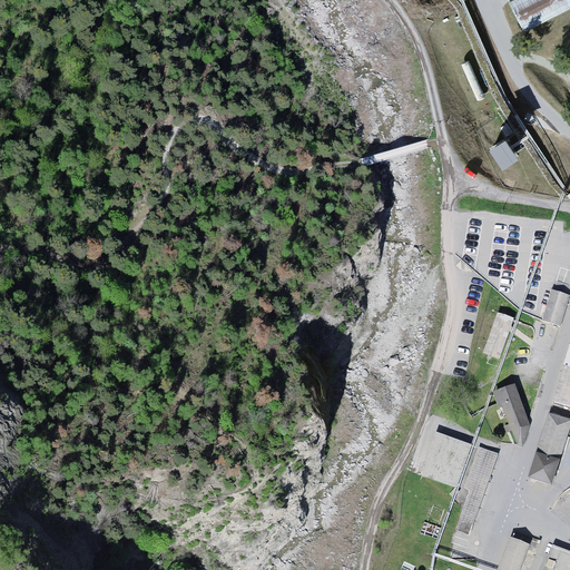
[(569,0),(509,0),(524,30),(569,7),(569,0)]
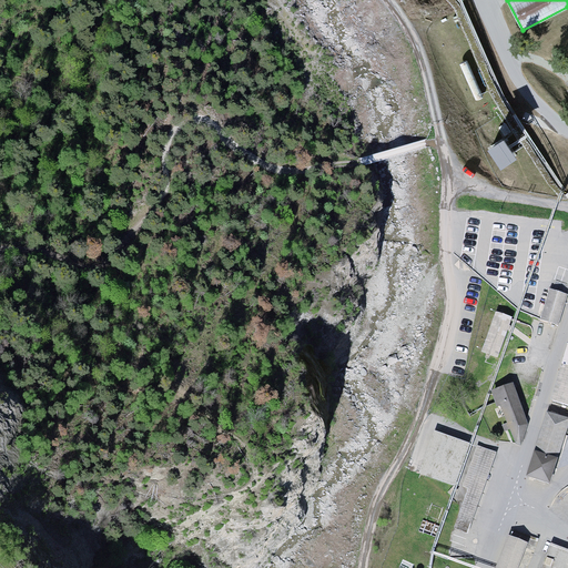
[(510,133),(489,144),(500,165),(521,155),(510,133)]
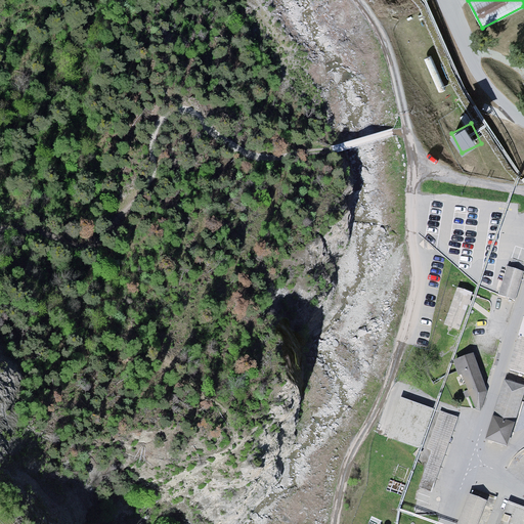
[(507,266),(498,294),(516,300),(523,271),(507,266)]
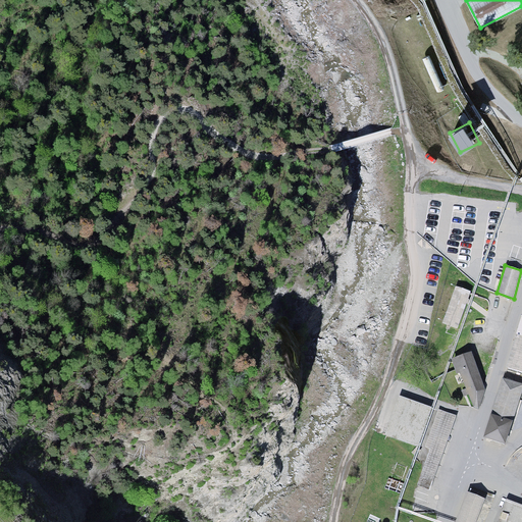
[(471,291),(456,285),(441,323),(457,328),(471,291)]
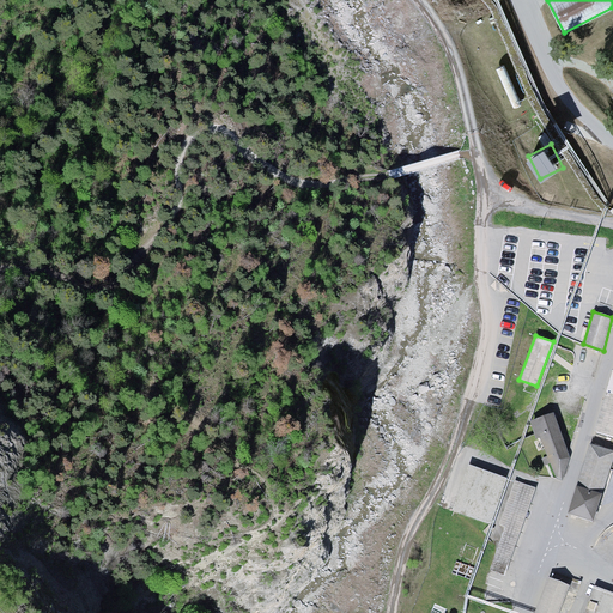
[(550,420),(536,426),(562,480),(566,456),(550,420)]
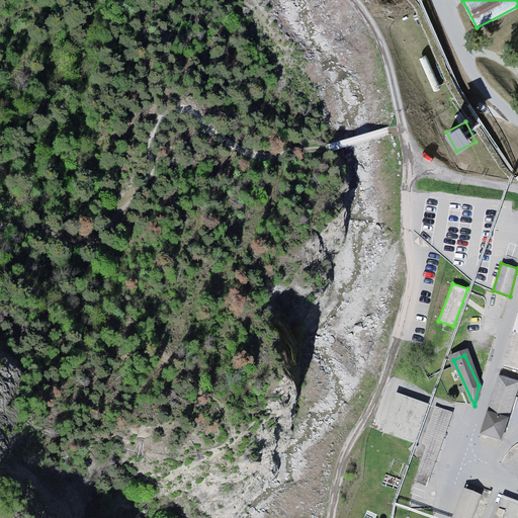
[(517,389),(517,380),(498,374),(479,433),(501,440),(517,389)]
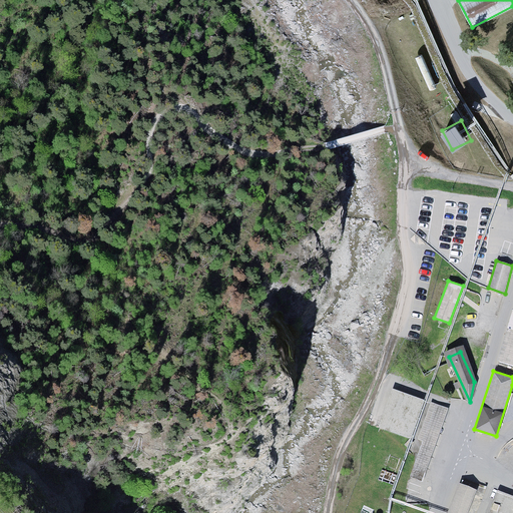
[(453,408),(391,386),(376,428),(412,441),(400,472),(426,481),(453,408)]
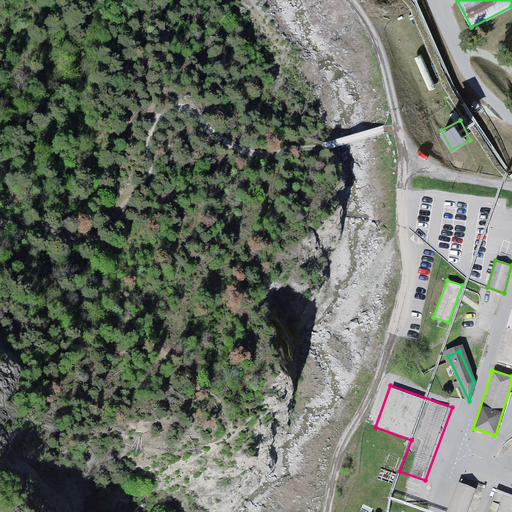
[(468,511),(477,490),(459,482),(447,511),(468,511)]
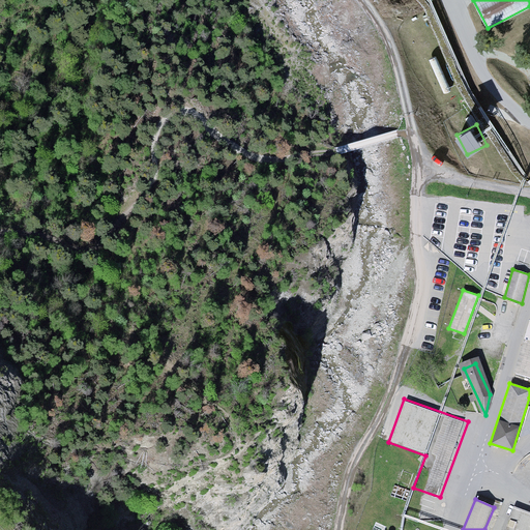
[(529,529),(529,512),(512,506),(504,529),(529,529)]
